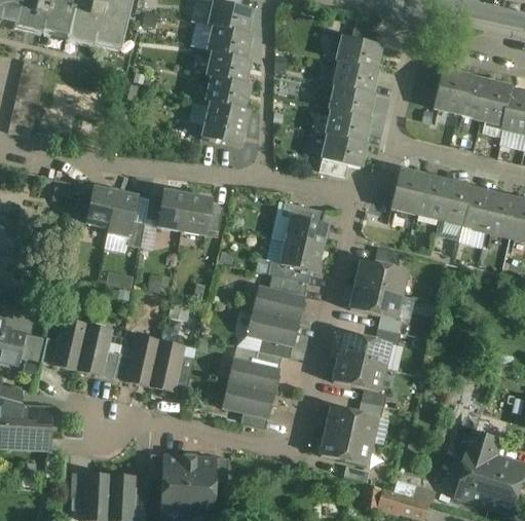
[(0,0),(0,21),(13,24),(13,27),(15,27),(15,25),(40,30),(39,33),(41,33),(43,26),(47,27),(47,29),(66,33),(65,39),(67,39),(68,37),(91,42),(91,45),(94,45),(95,39),(100,40),(99,41),(118,46),(118,48),(119,49),(130,0),(0,0)]
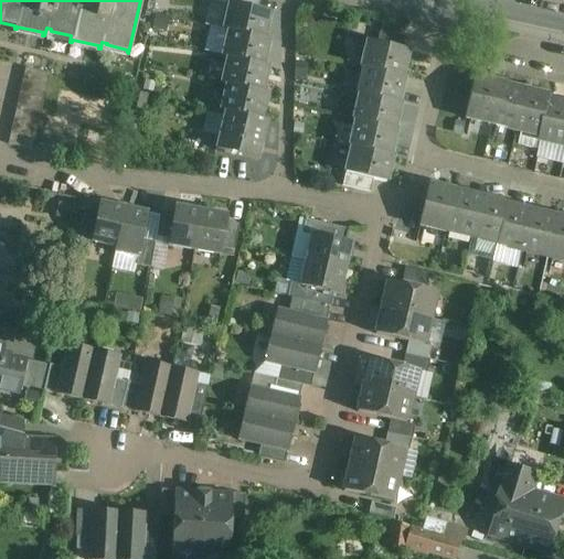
[(255,4),(235,0),(224,0),(223,4),(229,6),(223,25),(229,27),(264,34),(270,9),(255,4)]
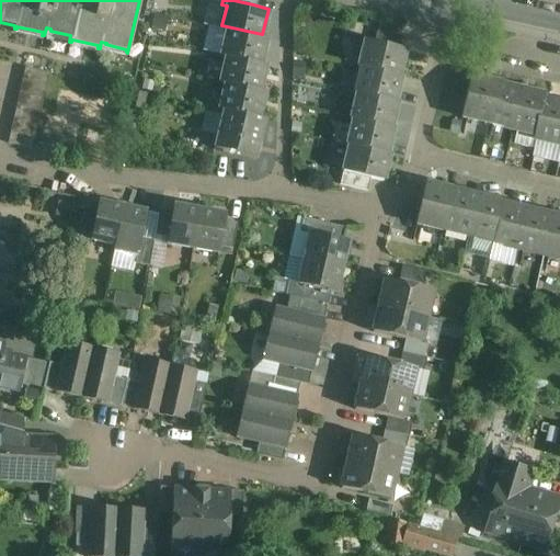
[(262,34),(227,26),(221,53),(226,54),(226,53),(262,61),(267,36),(262,34)]
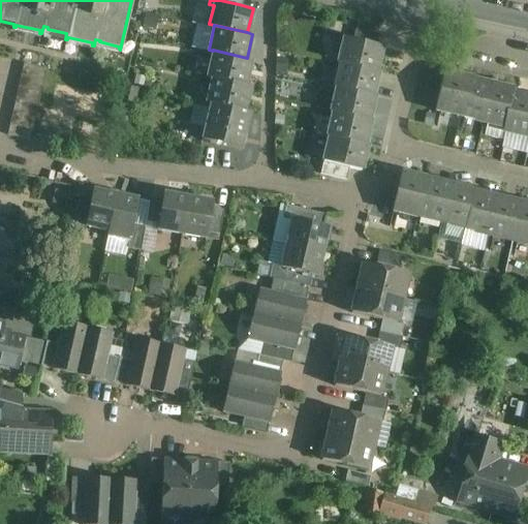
[(380,30),(356,25),(353,36),(377,42),(380,30)]
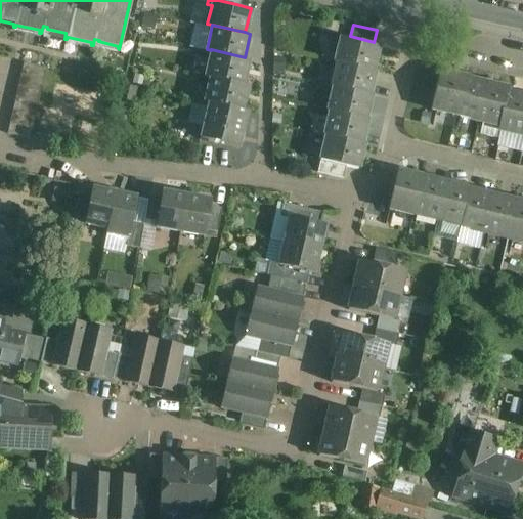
[(350,36),(341,35),(336,59),(338,59),(374,68),(379,43),(374,42),(350,36)]
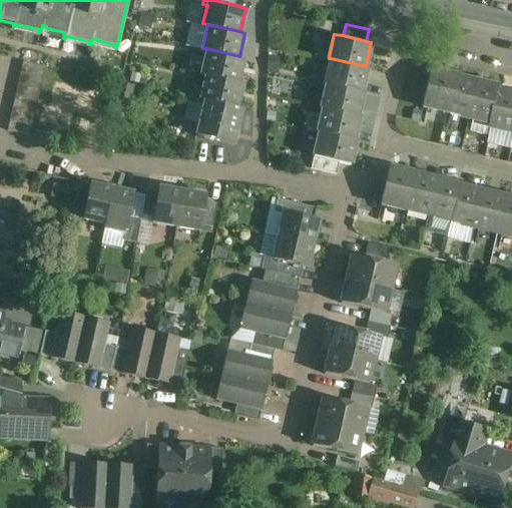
[(239,56),(206,48),(206,49),(201,72),(205,73),(206,73),(238,80),(243,57),(239,56)]
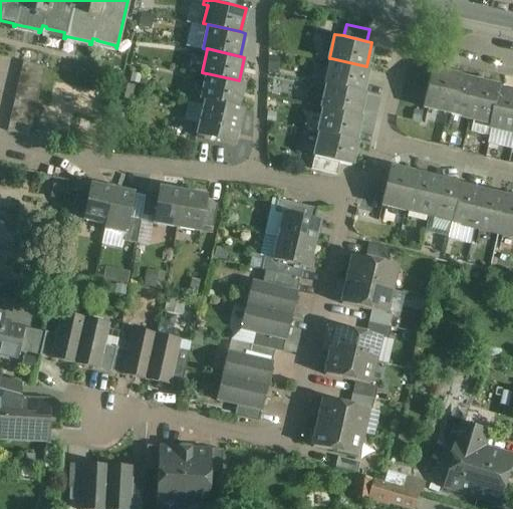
[(46,63),(24,58),(21,69),(43,74),(46,63)]
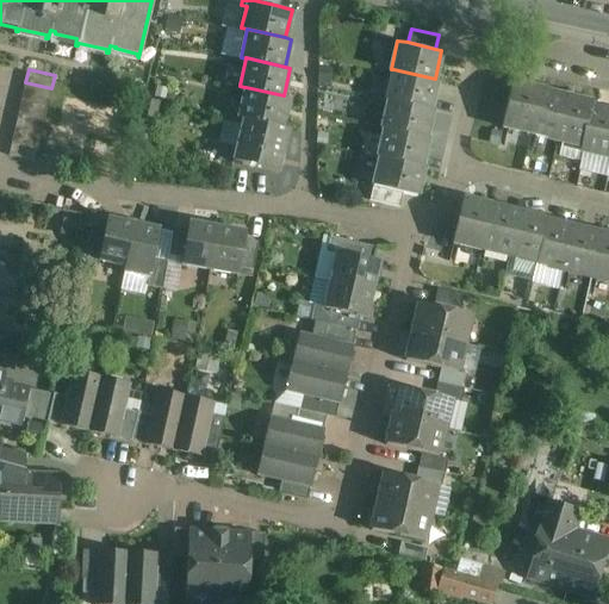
[(435,79),(393,69),(386,98),(389,98),(430,107),(430,106),(437,79),(435,79)]
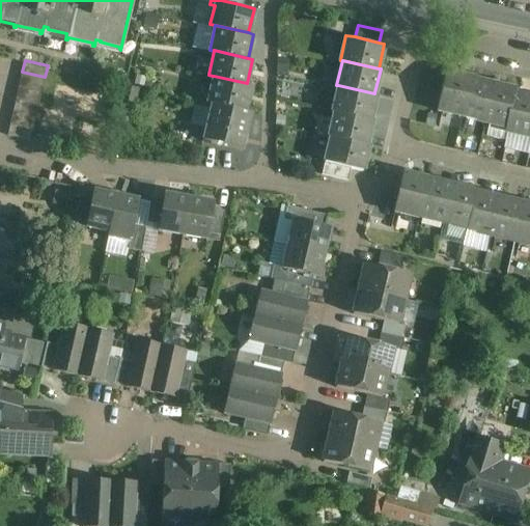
[(471,75),(446,68),(438,107),(462,113),(471,75)]
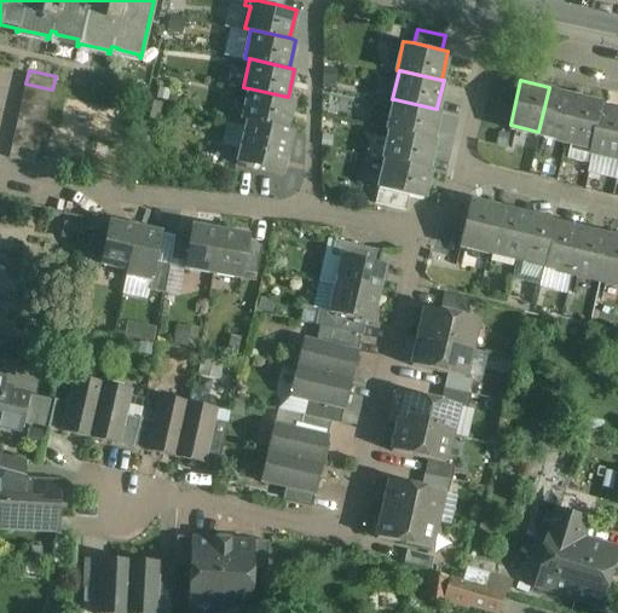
[(52,90),(26,84),(22,98),(50,104),(52,90)]
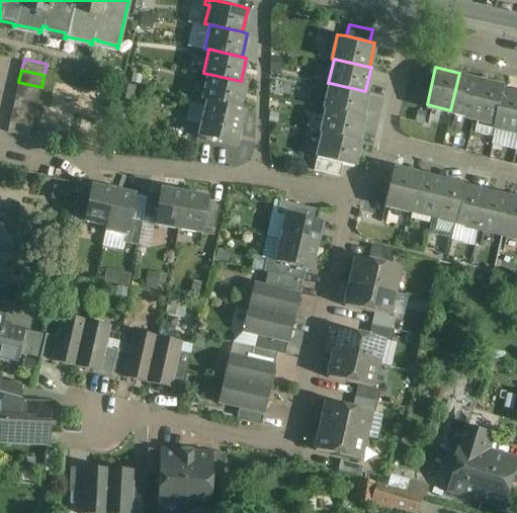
[(483,78),(459,73),(450,110),(475,115),(483,78)]
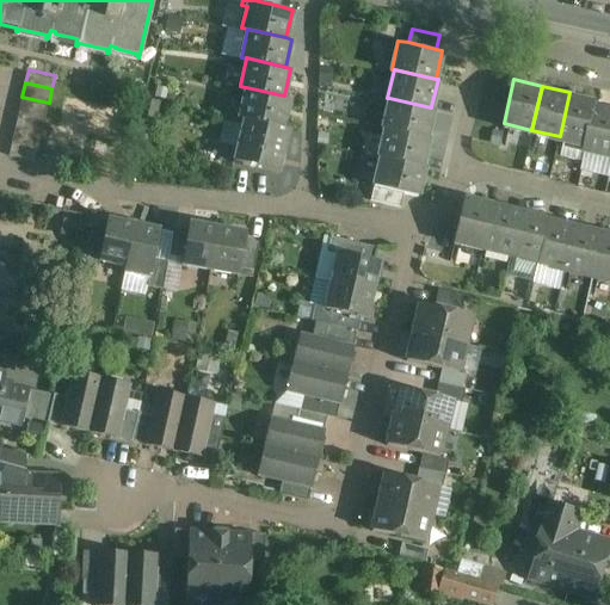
[(284,96),(246,87),(245,87),(239,116),(245,117),(245,116),(283,124),(289,97),(284,96)]
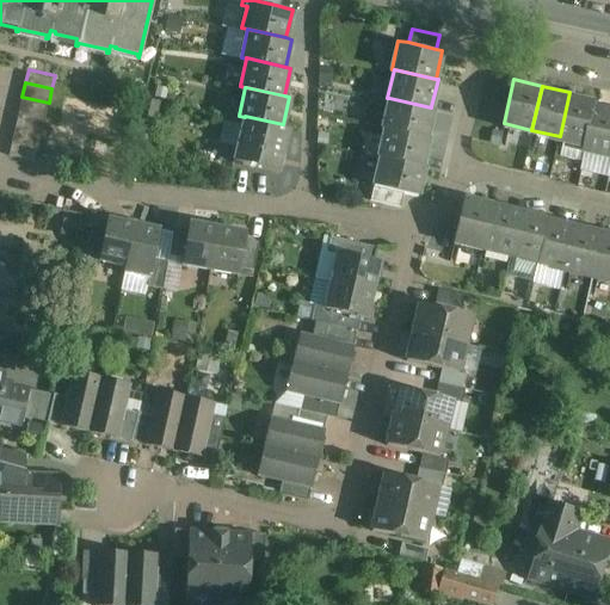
[(598,99),(570,92),(560,136),(587,143),(597,104),(598,99)]
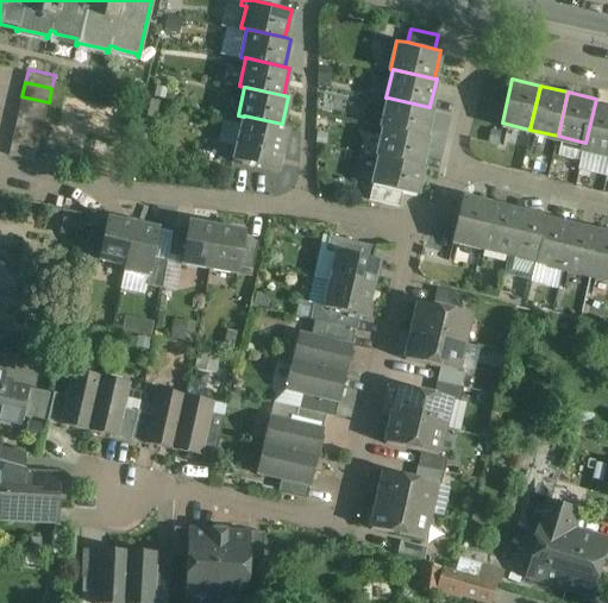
[(49,102),(22,96),(19,110),(45,115),(49,102)]
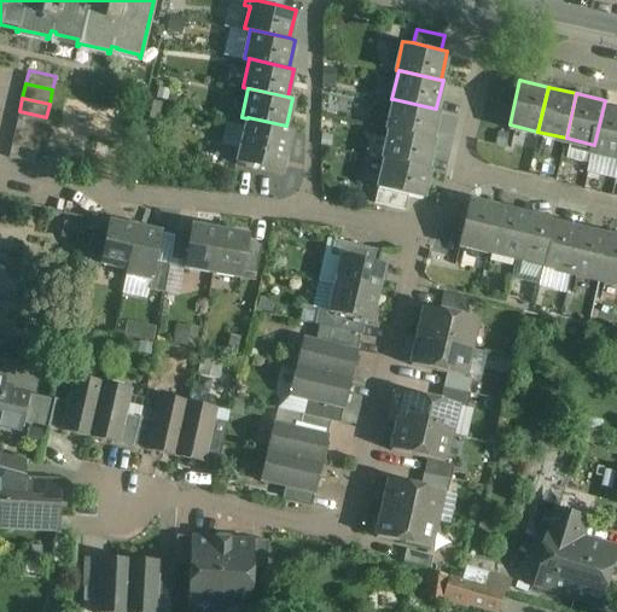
[(436,109),(394,99),(388,127),(389,128),(390,127),(431,138),(432,137),(438,109),(436,108),(436,109)]
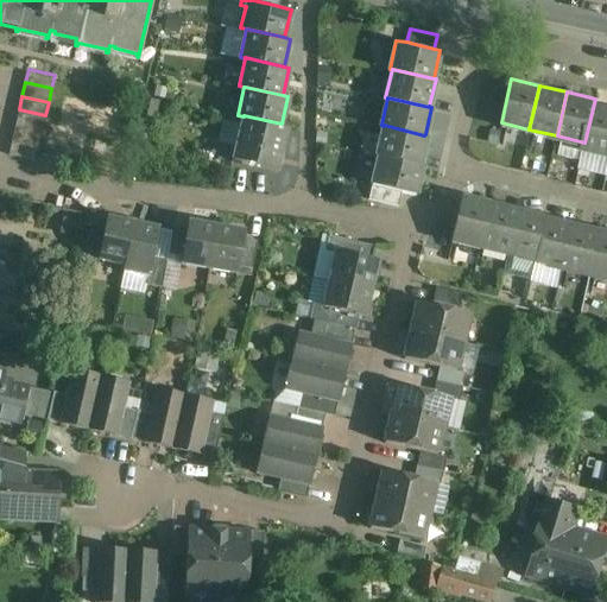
[(606,106),(594,103),(585,143),(583,146),(606,152),(606,106)]
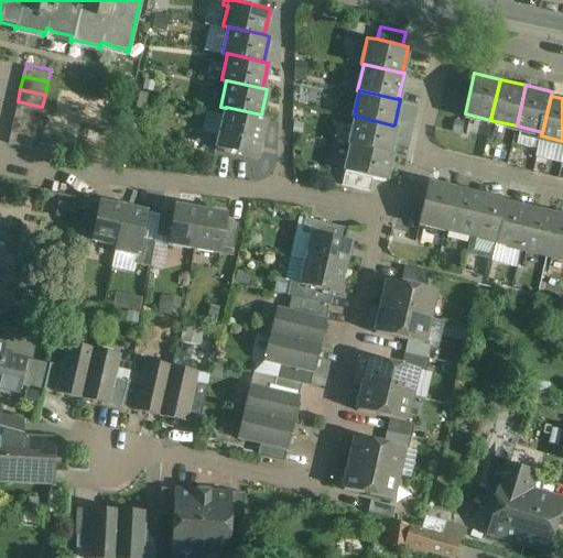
[(42,107),(18,101),(14,115),(39,120),(42,107)]
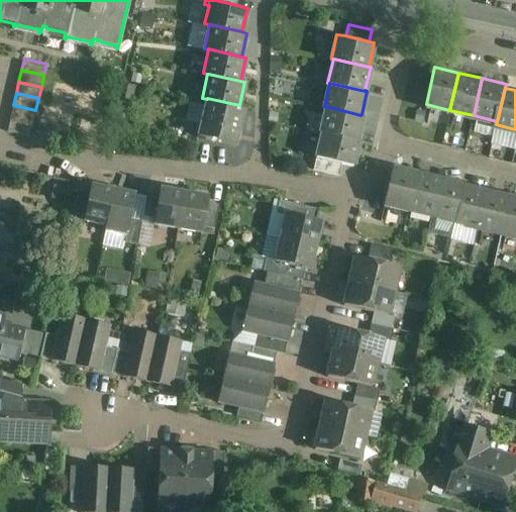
[(239,105),(207,98),(207,99),(199,133),(235,142),(244,107),(239,105)]
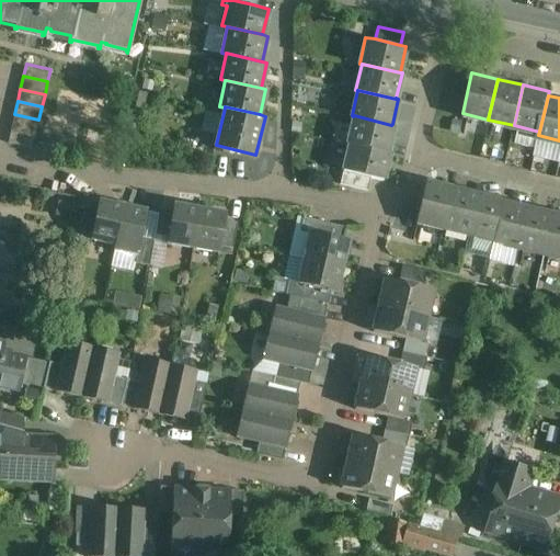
[(38,120),(14,114),(11,126),(36,132),(38,120)]
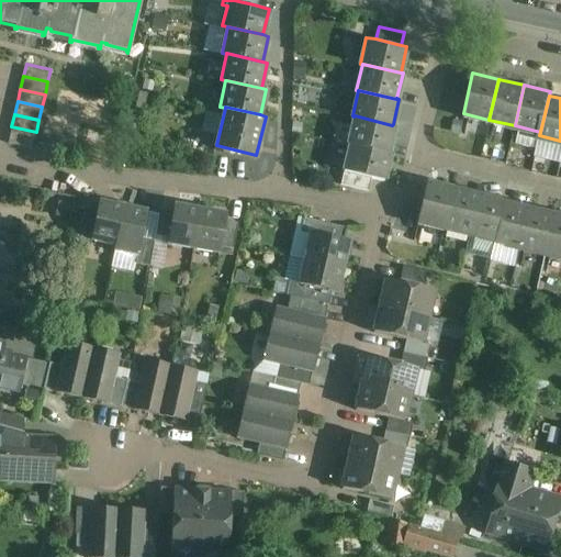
[(392,125),(355,115),(354,117),(348,142),(350,143),(350,142),(389,152),(389,151),(394,125),(393,124),(392,125)]
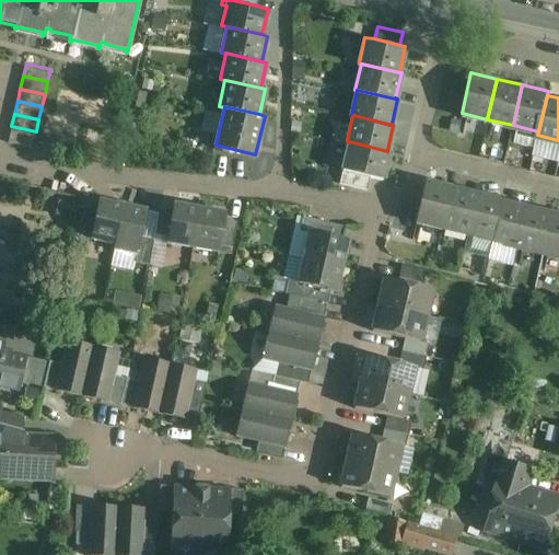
[(538,131),(513,125),(510,137),(535,142),(537,135),(538,131)]
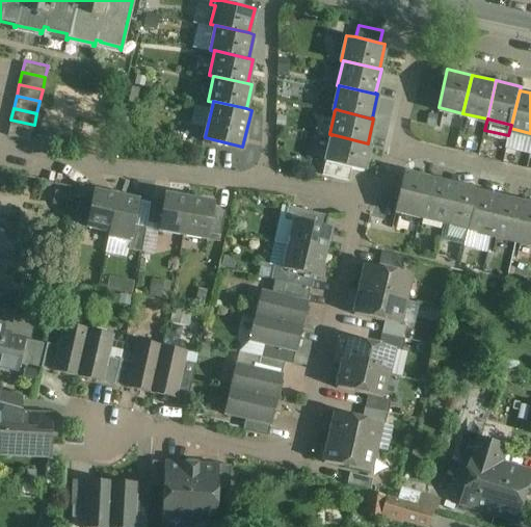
[(34,125),(10,120),(8,132),(31,137),(34,125)]
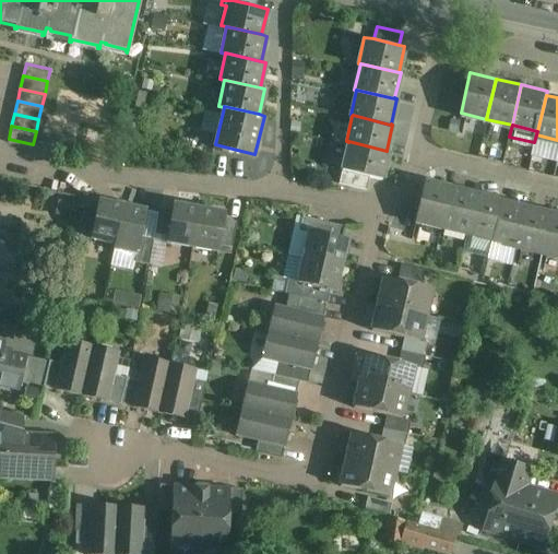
[(387,151),(348,141),(348,142),(342,167),(370,174),(382,177),(389,151),(387,150),(387,151)]
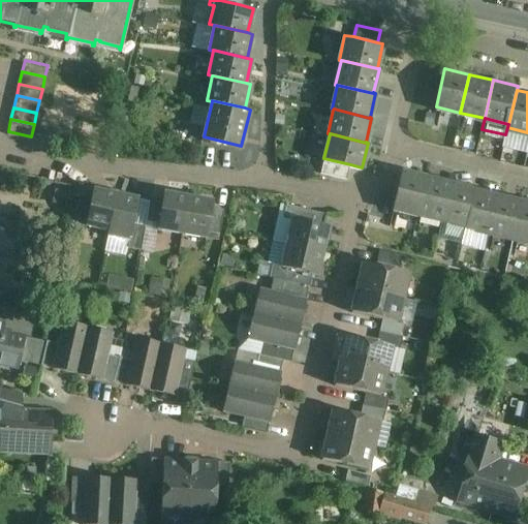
[(504,142),(487,137),(484,152),(501,156),(504,142)]
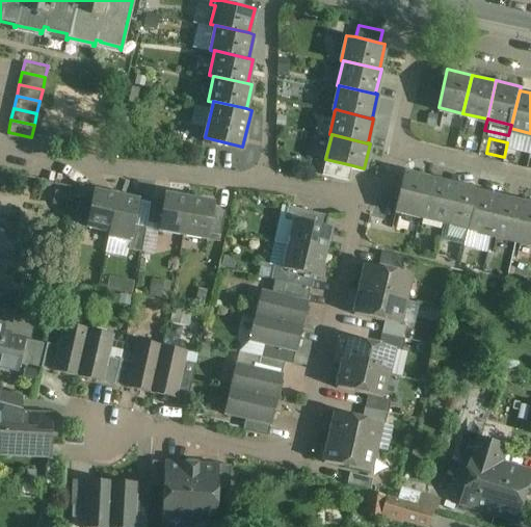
[(352,165),(325,159),(322,172),(349,178),(352,165)]
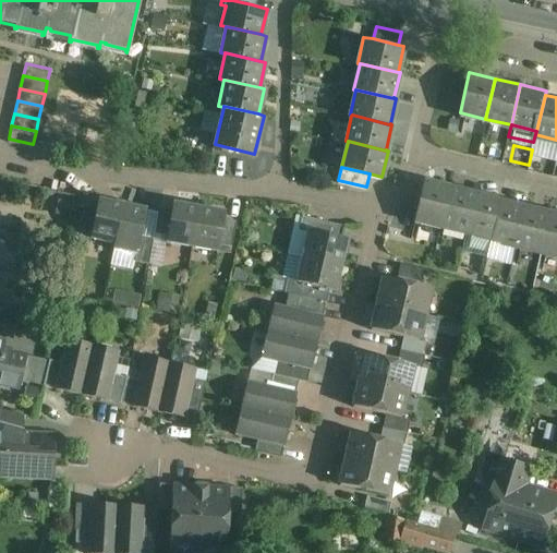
[(450,184),(424,179),(414,219),(440,225),(450,184)]
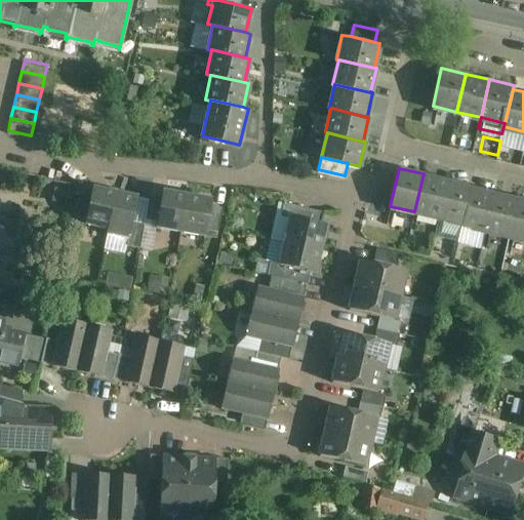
[(447,180),(424,173),(414,211),(438,217),(447,180)]
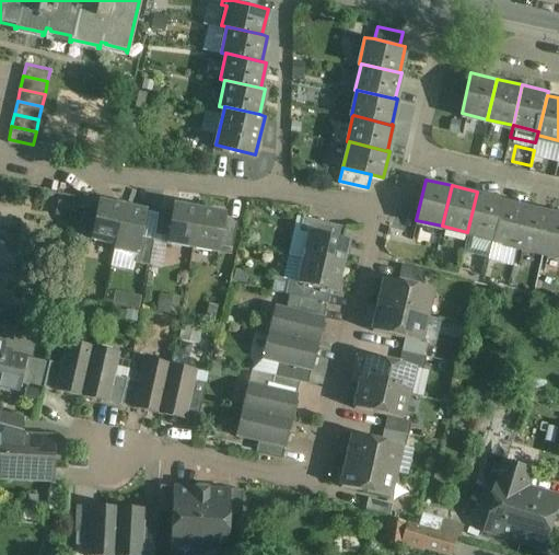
[(503,198),(477,192),(467,232),(492,238),(493,238),(502,198),(503,198)]
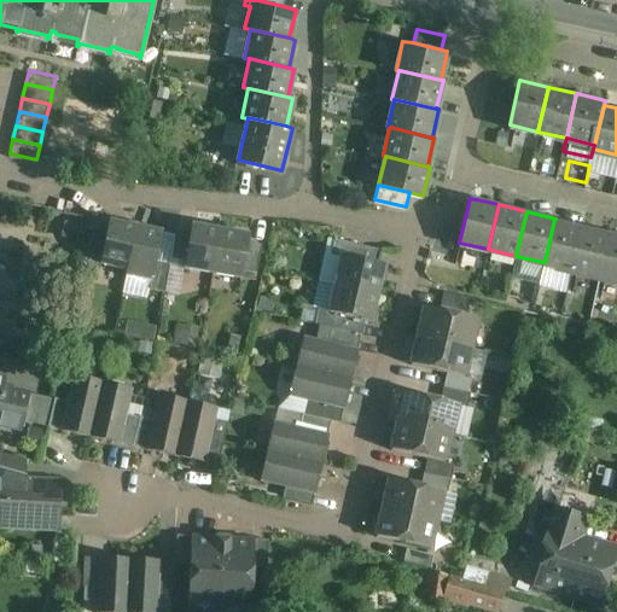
[(138,223),(110,219),(109,225),(100,261),(128,267),(138,223)]
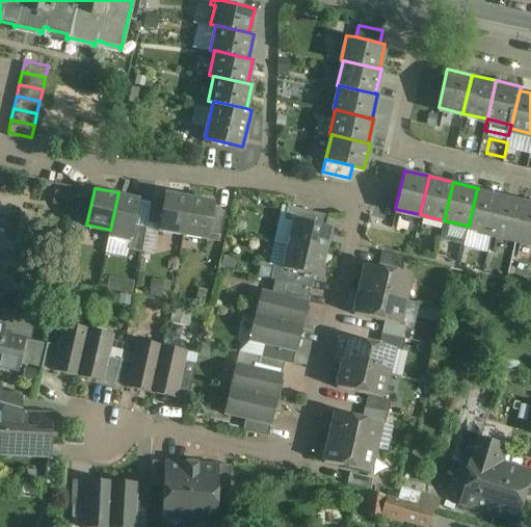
[(478,188),(477,188),(469,226),(468,226),(468,227),(493,233),(501,194),(478,188)]
